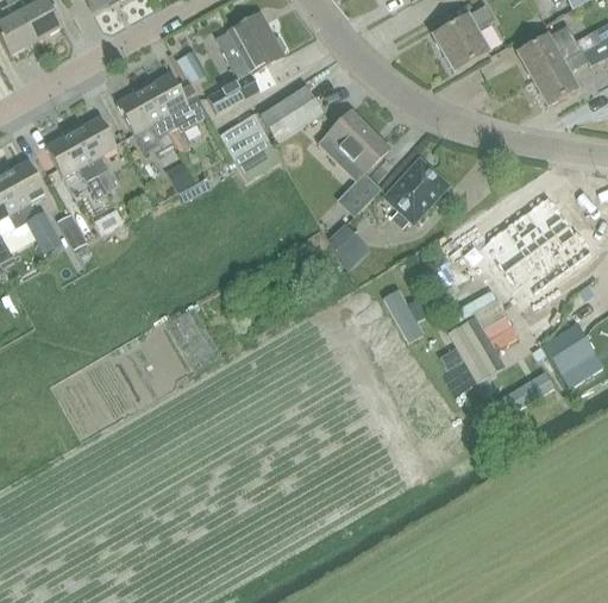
[(37,41),(20,10),(14,0),(1,7),(7,17),(0,20),(0,37),(11,55),(37,41)]
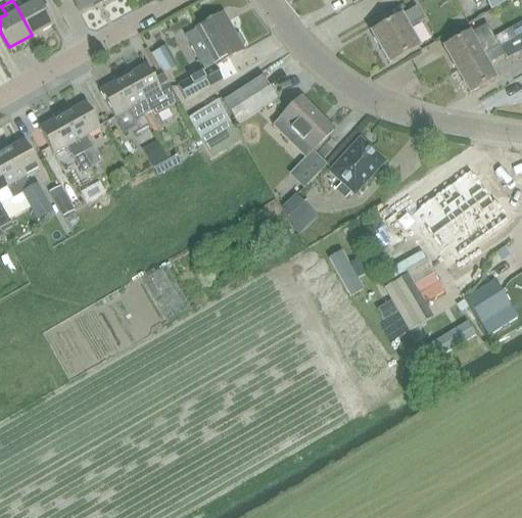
[(12,0),(17,8),(32,35),(55,21),(42,0),(33,0),(29,2),(28,0),(12,0)]
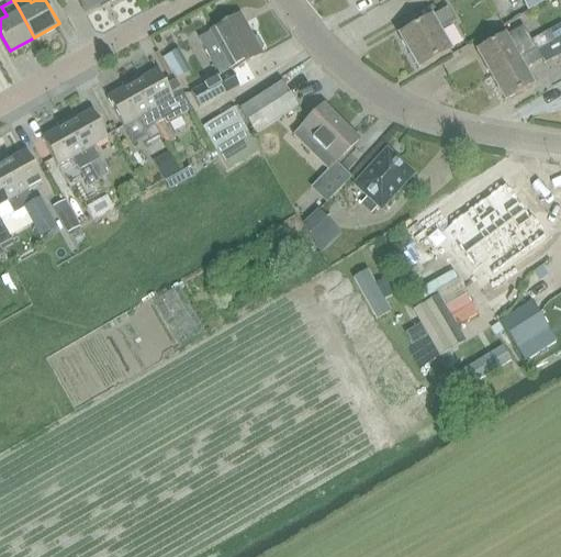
[(80,0),(85,10),(98,2),(99,3),(101,4),(109,0),(80,0)]
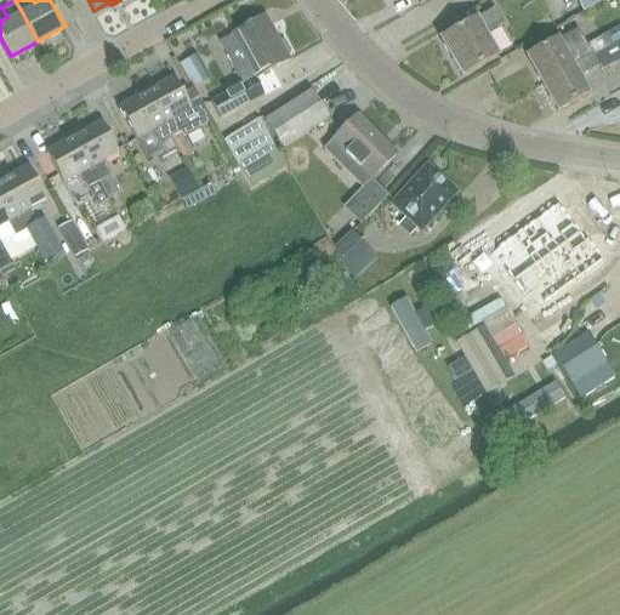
[(487,28),(504,20),(495,5),(479,13),(478,12),(439,34),(462,73),(501,52),(487,28)]
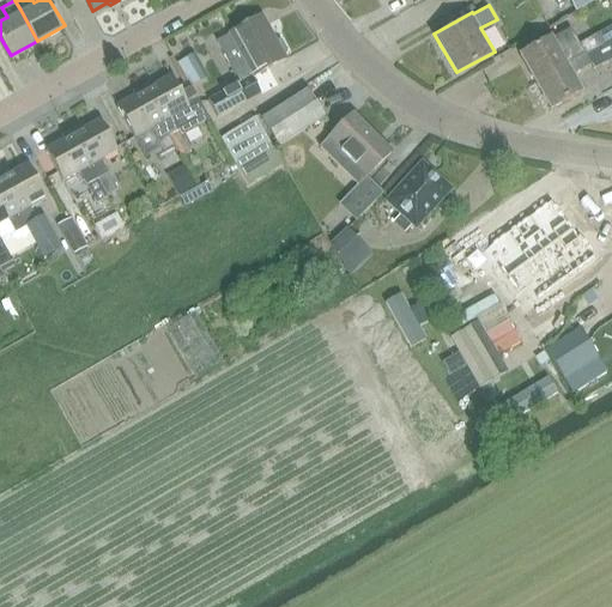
[(216,92),(208,96),(219,114),(225,110),(264,90),(255,74),(254,72),(285,54),(284,53),(286,52),(288,48),(282,38),(279,37),(276,38),(261,13),(229,30),(241,50),(229,58),(240,78),(216,92)]
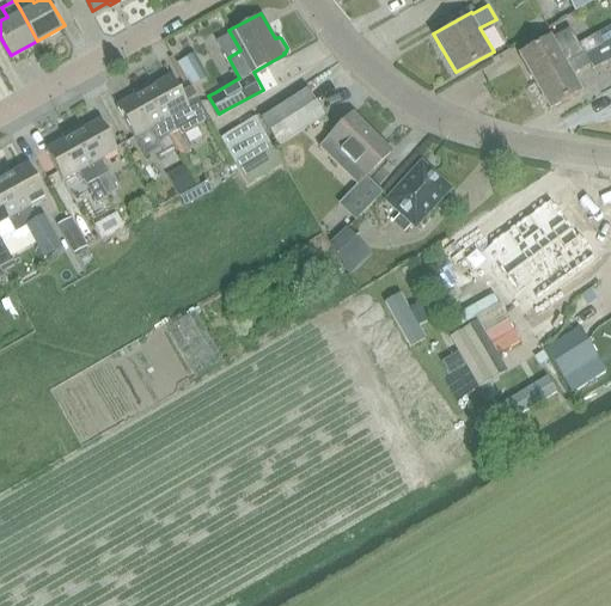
[(551,32),(519,50),(535,78),(604,40),(598,30),(579,41),(575,42),(567,26),(553,34),(551,32)]
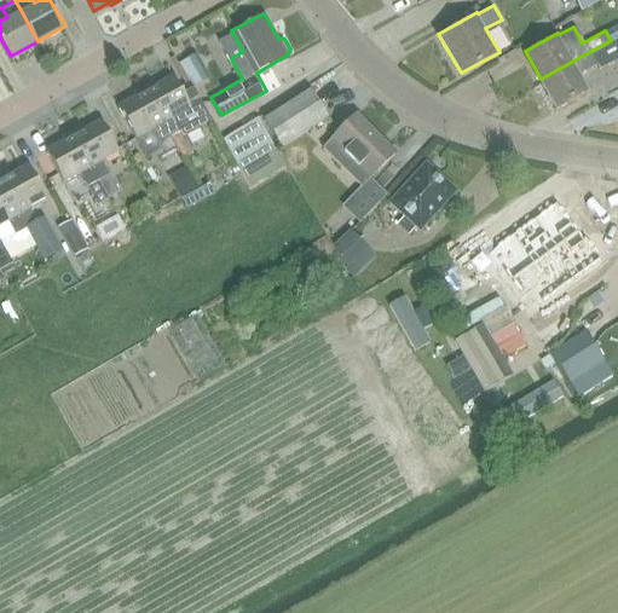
[(617,35),(611,40),(541,79),(556,107),(589,90),(578,70),(596,59),(601,65),(617,56),(617,35)]
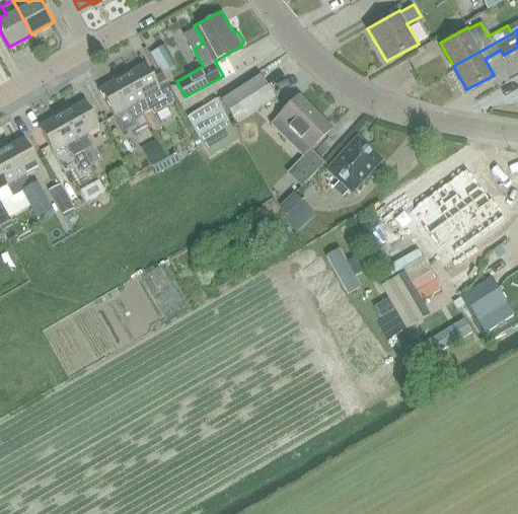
[(138,49),(147,66),(164,57),(155,40),(138,49)]
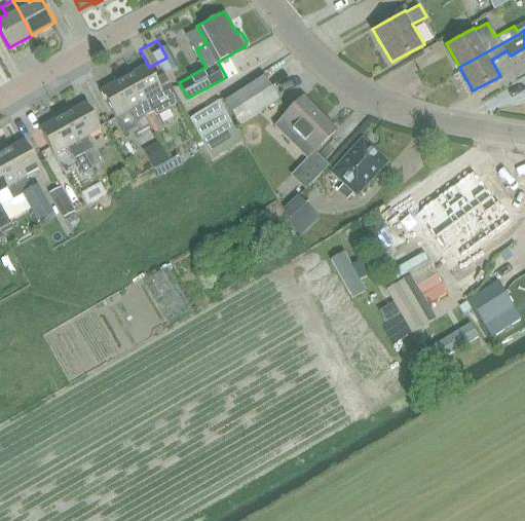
[(123,73),(146,112),(154,108),(157,112),(180,100),(172,84),(161,67),(152,72),(148,65),(126,75),(125,72),(123,73)]
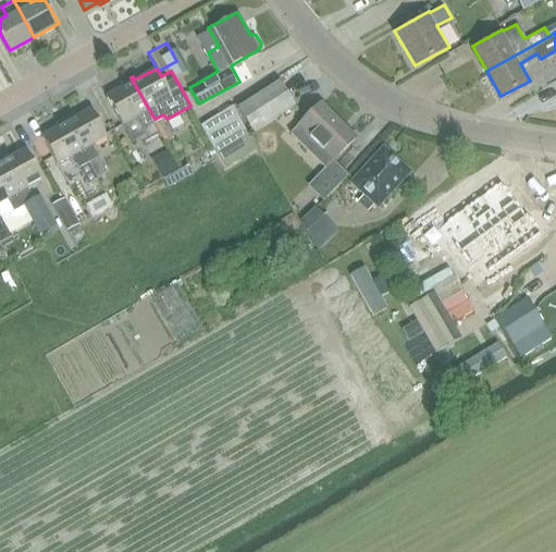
[(144,124),(155,119),(131,77),(128,78),(130,82),(107,94),(123,121),(138,113),(144,124)]
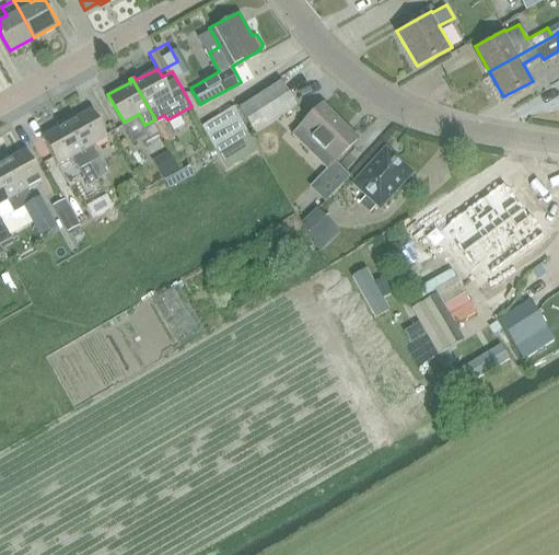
[(281,78),(239,105),(255,130),(298,103),(281,78)]
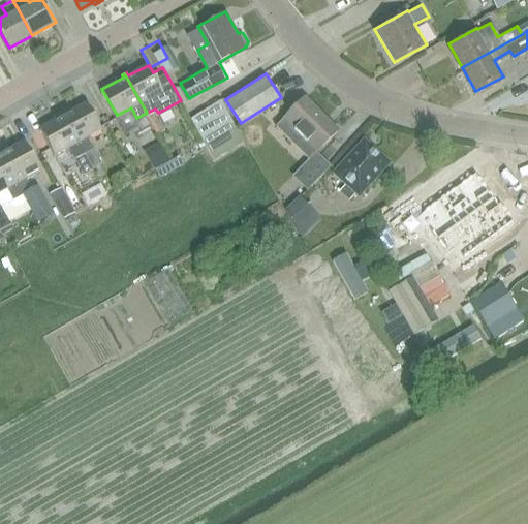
[(282,117),(276,124),(309,157),(296,172),(309,184),(331,162),(317,149),(338,127),(305,94),(282,117)]
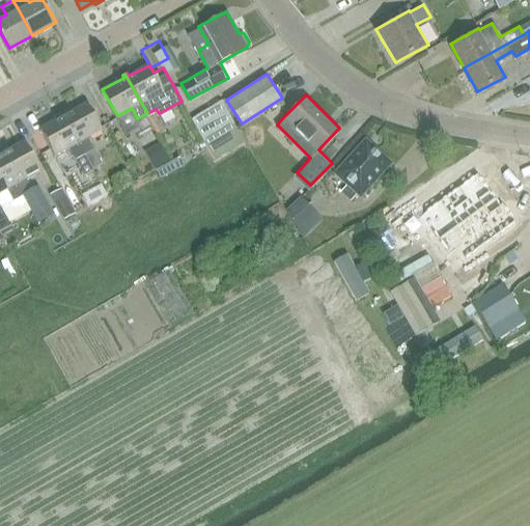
[(211,97),(178,112),(191,139),(223,123),(211,97)]
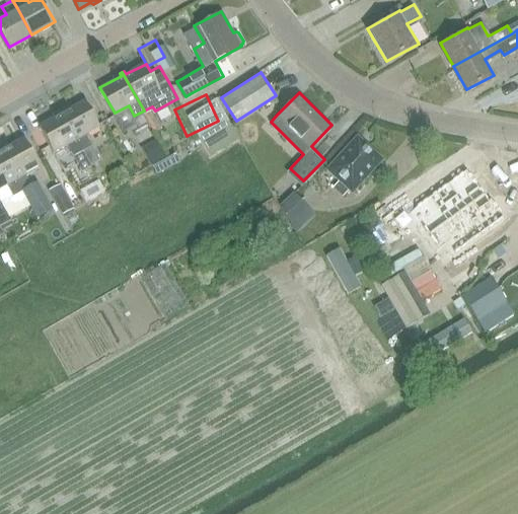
[(81,149),(91,143),(85,133),(99,126),(85,99),(63,111),(62,107),(60,108),(81,149)]
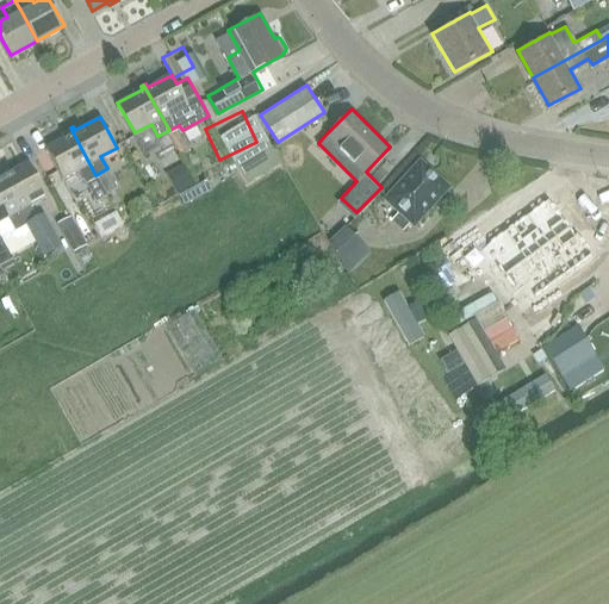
[(87,180),(95,175),(70,128),(68,129),(69,132),(44,145),(62,176),(80,167),(87,180)]
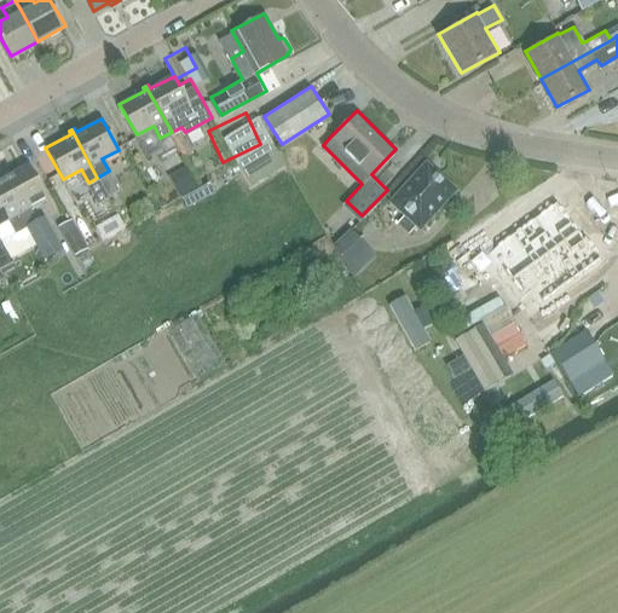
[(151,166),(173,204),(195,192),(173,154),(151,166)]
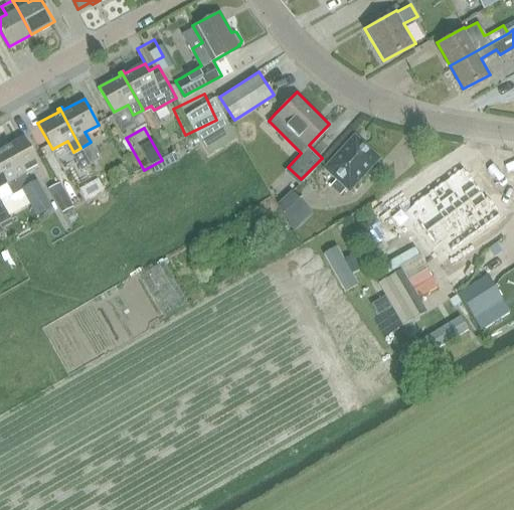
[(324,165),(339,179),(334,185),(341,191),(346,186),(350,189),(380,155),(355,132),(324,165)]
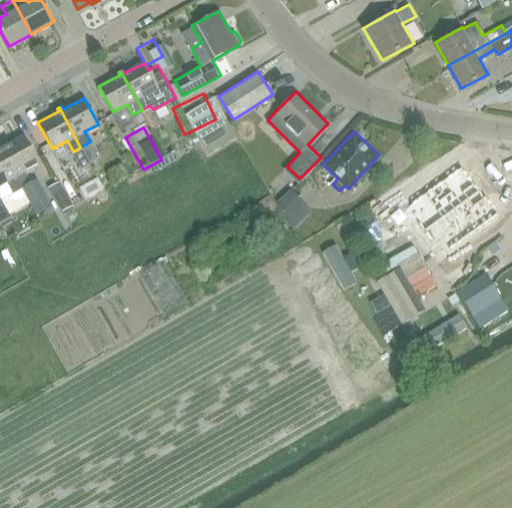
[(0,142),(0,145),(22,186),(32,180),(26,170),(39,163),(23,134),(2,145),(1,142),(0,142)]
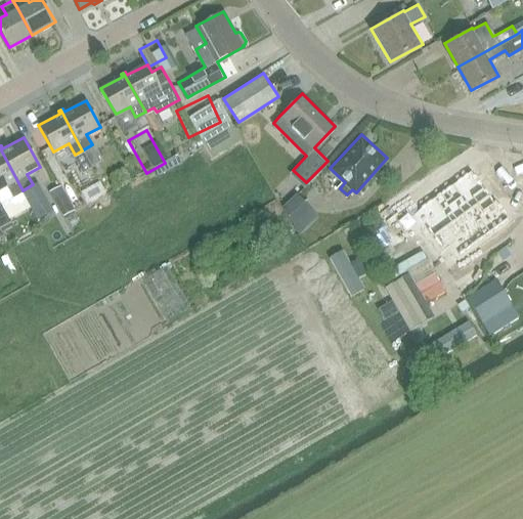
[(2,202),(23,190),(0,148),(0,224),(11,219),(2,202)]
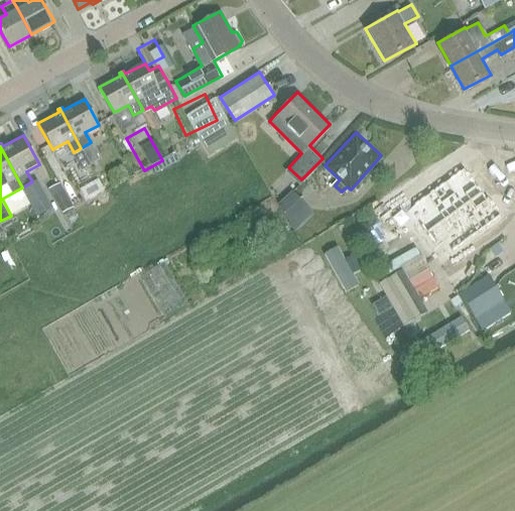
[(476,158),(419,193),(429,208),(433,205),(446,226),(449,224),(460,239),(511,207),(508,203),(498,188),(496,189),(476,158)]
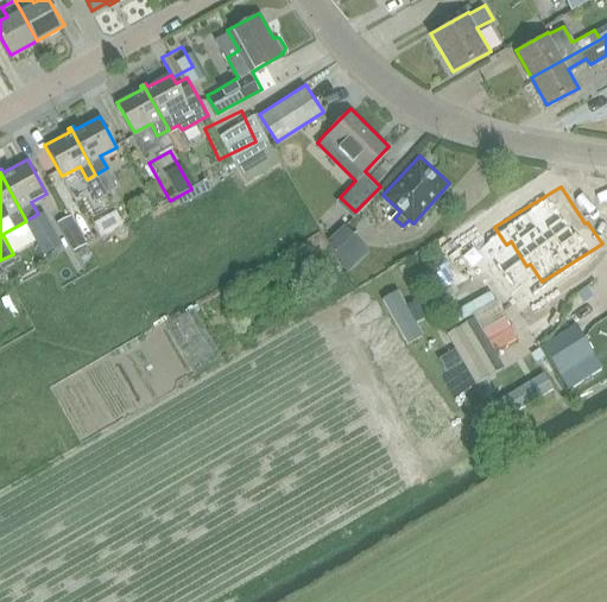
[(38,214),(26,221),(44,253),(63,242),(45,210),(38,214)]
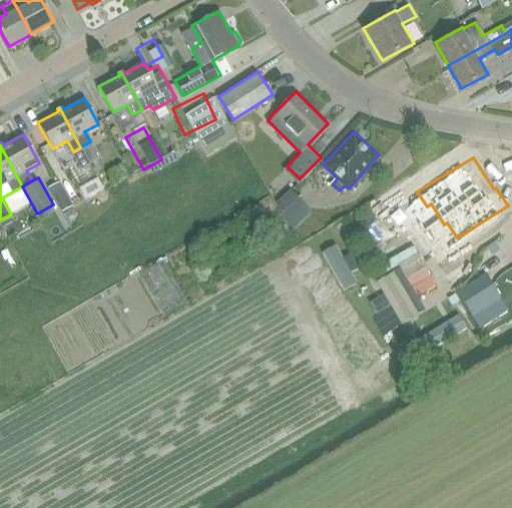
[(277,200),(289,218),(289,219),(306,203),(303,199),(292,187),(277,200)]
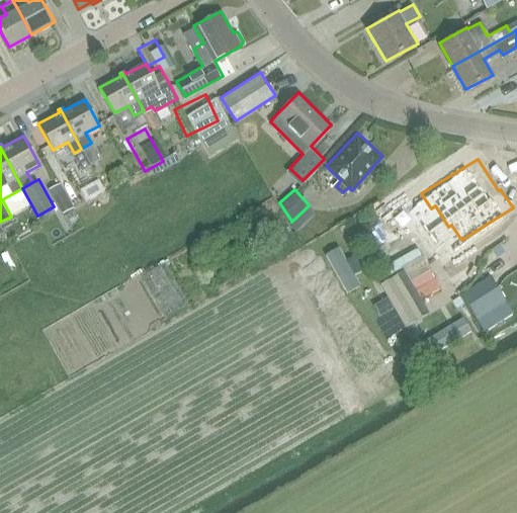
[(404,269),(380,282),(386,292),(395,307),(406,325),(428,312),(404,269)]
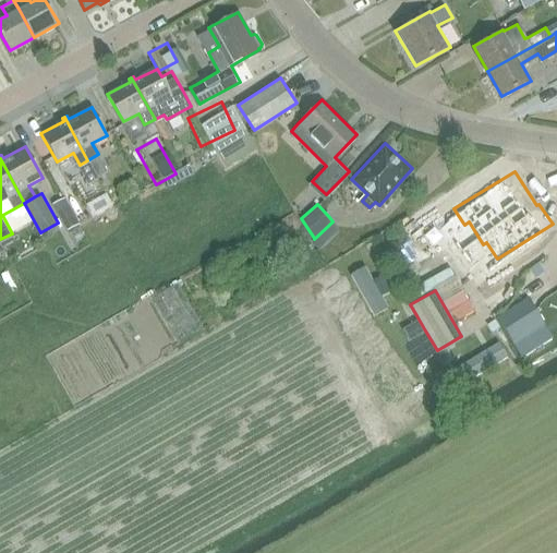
[(529,296),(497,315),(515,341),(522,356),(553,336),(544,322),(545,322),(529,296)]
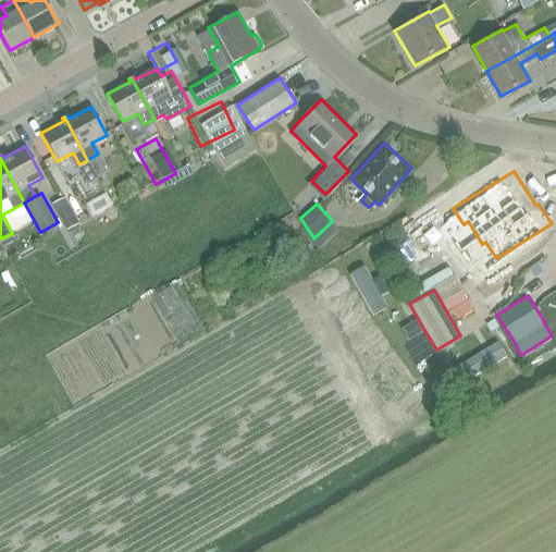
[(165,308),(171,327),(183,323),(177,305),(165,308)]
